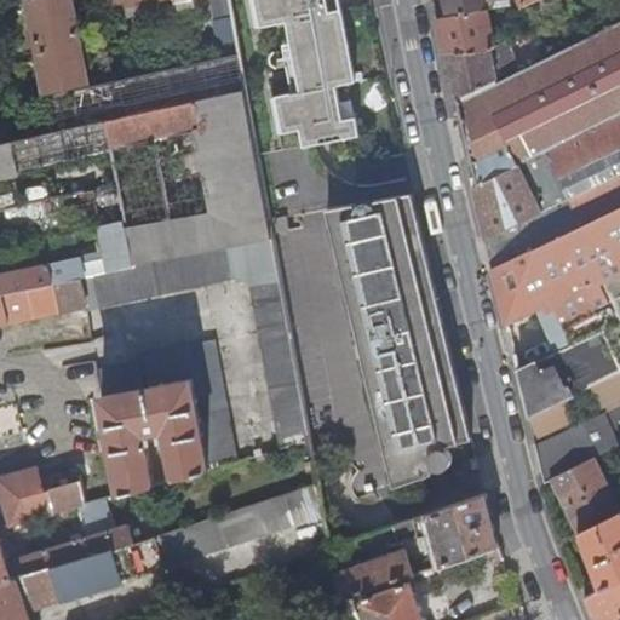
[(24,0),(44,97),(90,86),(73,0),(24,0)]
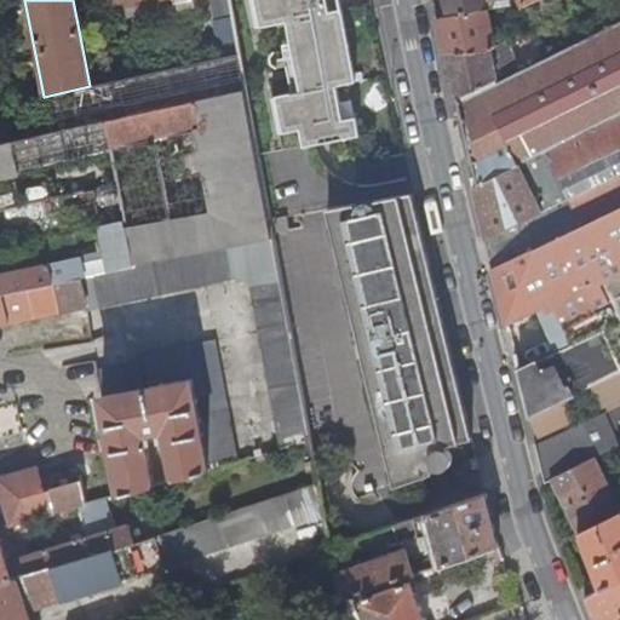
[(276,23),(271,0),(251,0),(257,27),(276,23)]
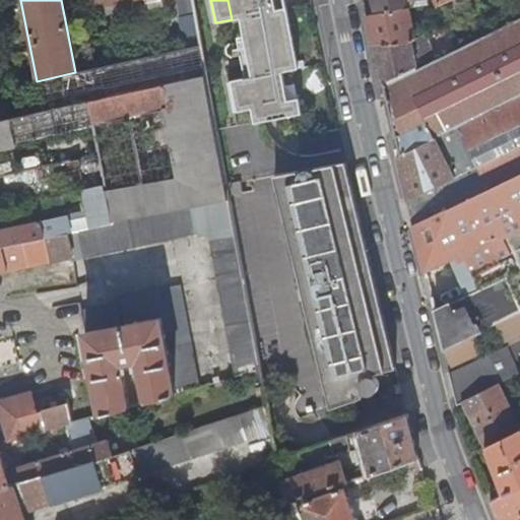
[(228,0),(232,19),(241,17),(240,16),(275,10),(273,0),(228,0)]
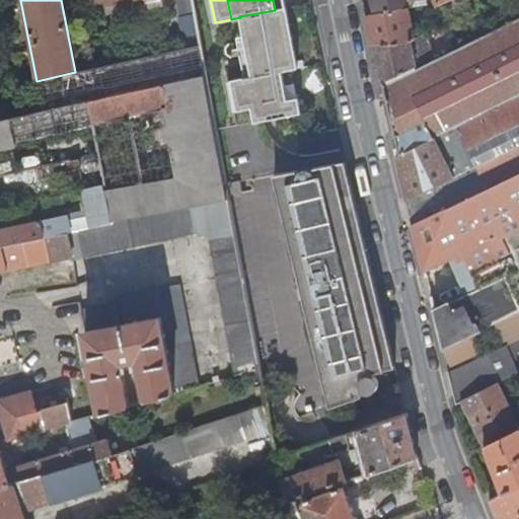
[(372,0),(375,15),(408,9),(405,0),(372,0)]
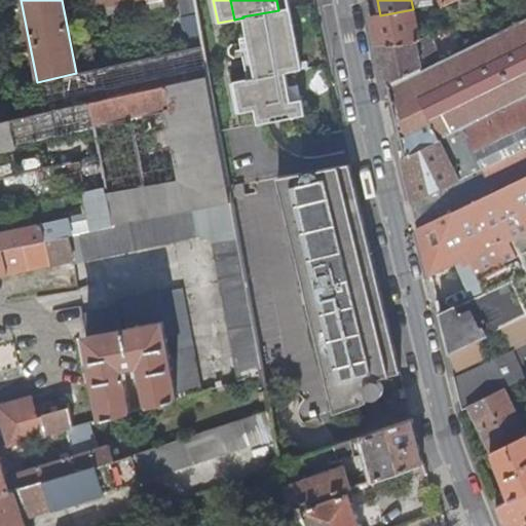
[(290,8),(285,9),(296,71),(302,70),(290,8)]
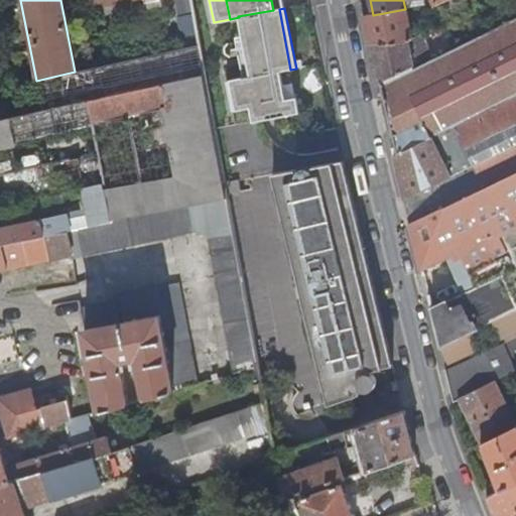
[(279,9),(273,10),(238,16),(239,17),(241,32),(236,34),(237,41),(243,41),(250,76),(226,80),(232,111),(249,107),(252,121),(298,113),(295,98),(285,100),(279,72),(290,70),(279,9)]
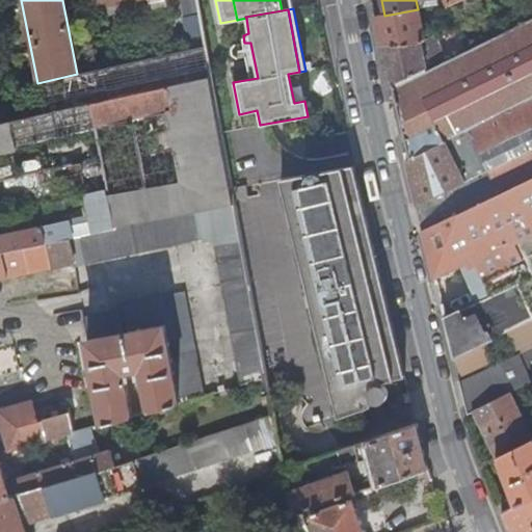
[(384,16),(374,17),(380,47),(420,43),(425,42),(418,9),(384,16)]
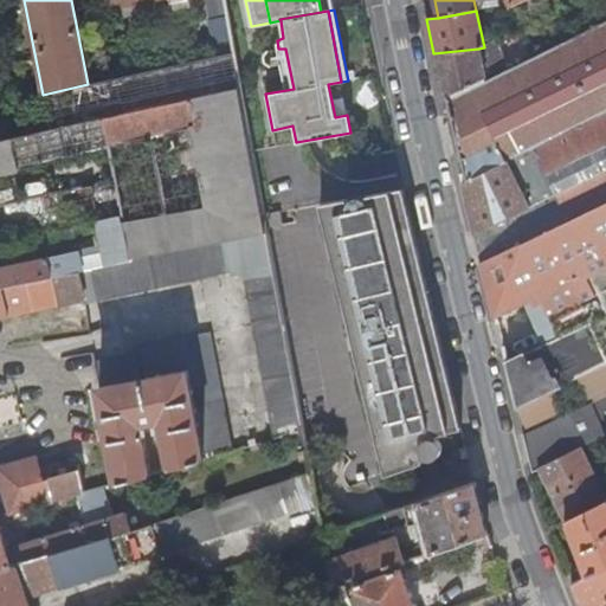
[(605,19),(487,78),(447,97),(468,181),(508,162),(535,149),(590,122),(605,114),(605,19)]
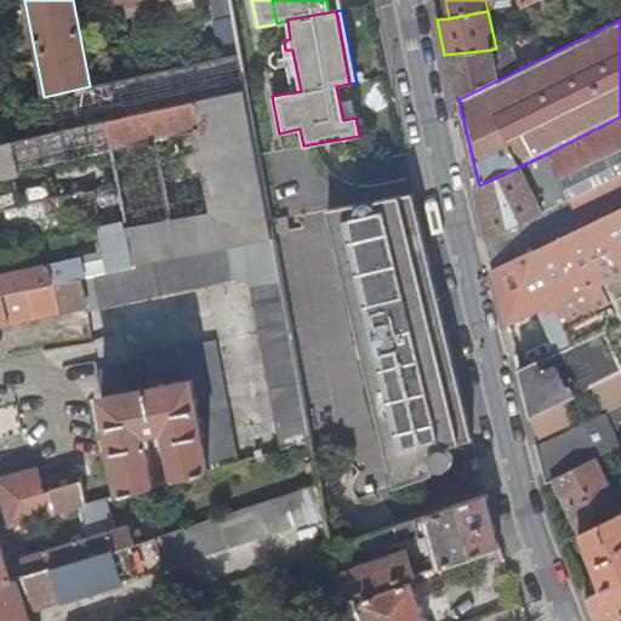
[(490,50),(444,55),(448,74),(454,102),(459,100),(499,80),(490,50)]
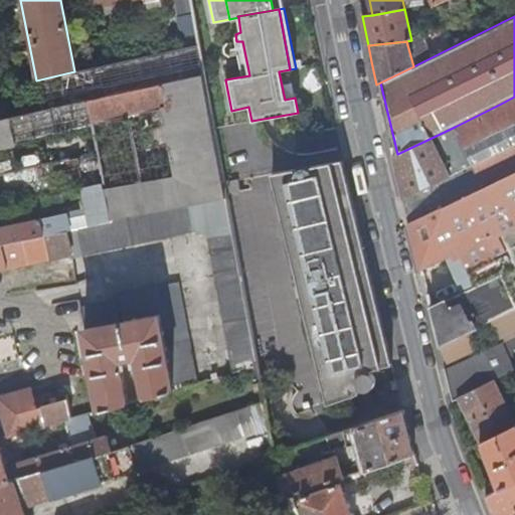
[(41,110),(204,73),(198,44),(74,71),(36,80),(41,110)]
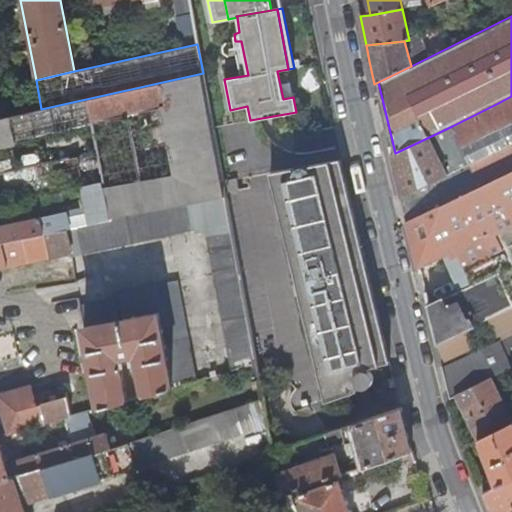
[(0,142),(92,123),(168,106),(181,178),(104,193),(110,221),(225,196),(218,154),(203,73),(41,109),(0,117),(0,142)]
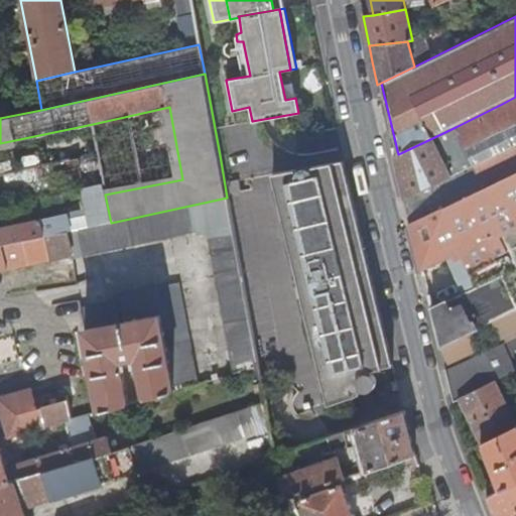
[(410,224),(515,172),(515,97),(502,104),(456,127),(467,151),(444,162),(432,138),(398,154),(394,156),(410,224)]
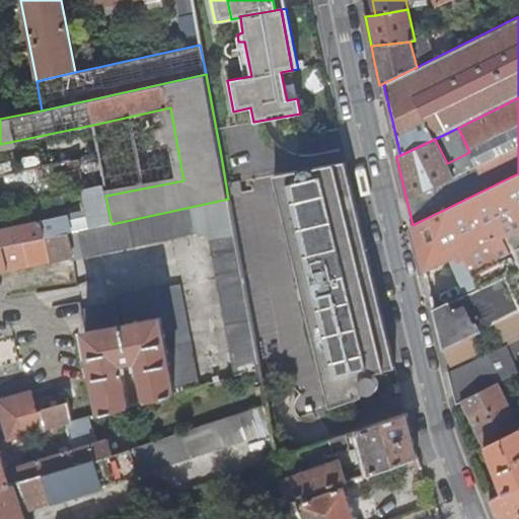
[(170,107),(93,125),(103,184),(105,196),(183,180),(170,107)]
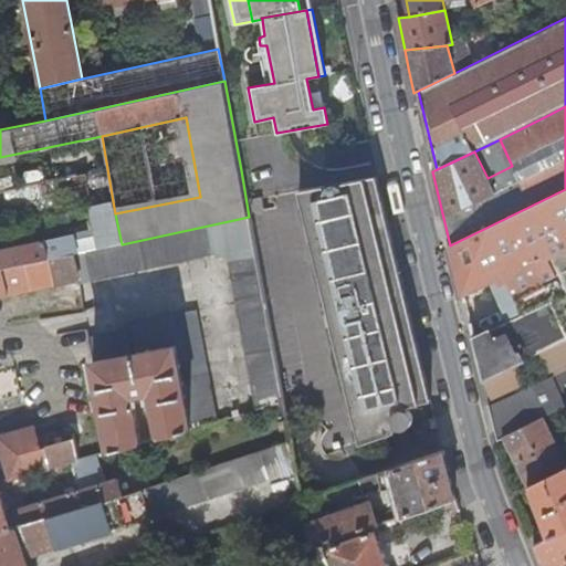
[(269,167),(284,161),(276,139),(261,145),(269,167)]
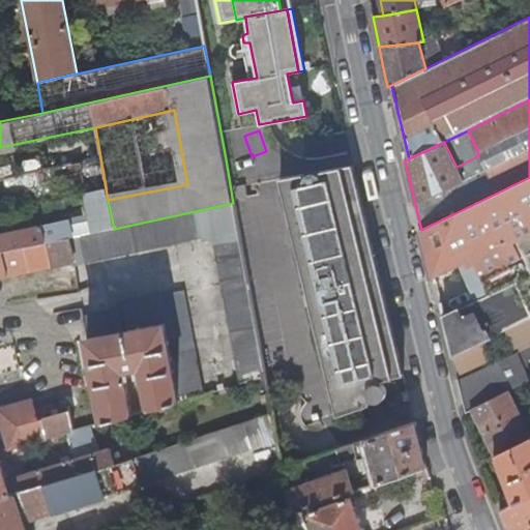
[(468,130),(444,142),(457,167),(479,155),(468,130)]
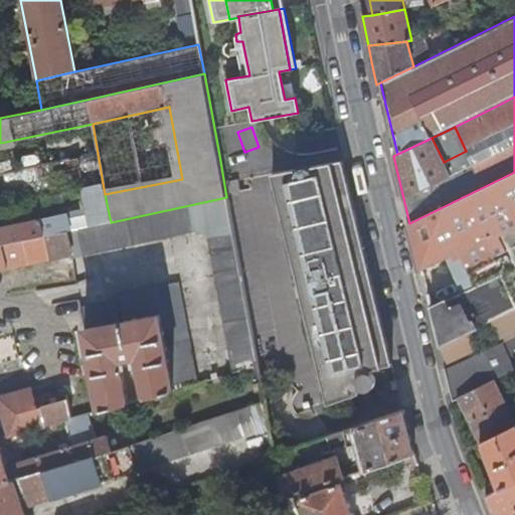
[(84,187),(103,183),(97,154),(78,158),(84,187)]
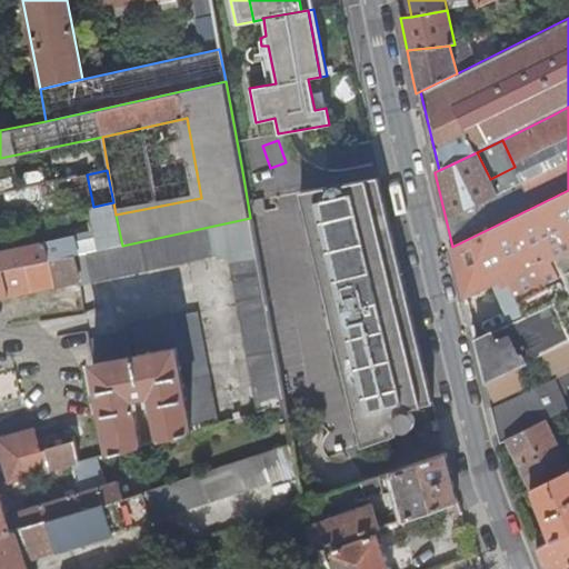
[(57,195),(62,215),(93,207),(87,175),(55,182),(57,195)]
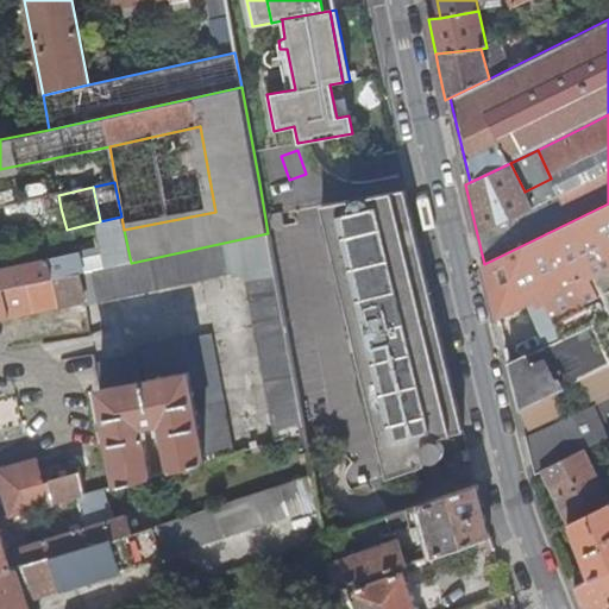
[(464,432),(405,190),(369,196),(368,201),(363,200),(357,200),(352,203),(349,200),(321,205),(388,477),(425,465),(424,457),(421,450),(420,444),(428,441),(432,440),(464,432)]
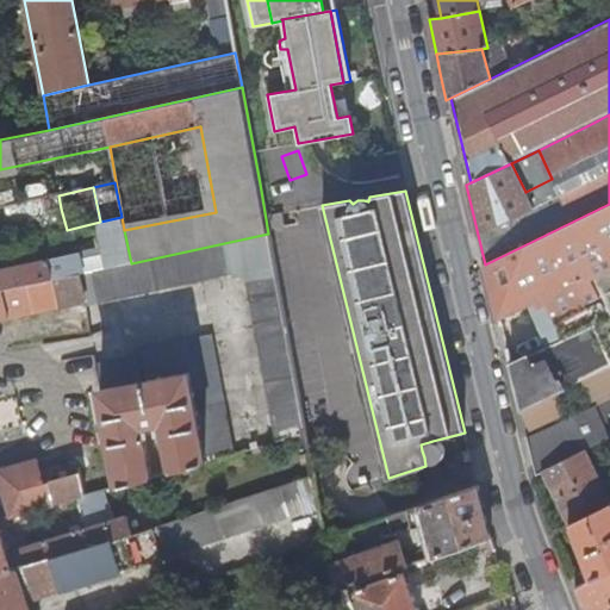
[(58,195),(6,207),(8,221),(61,209),(58,195)]
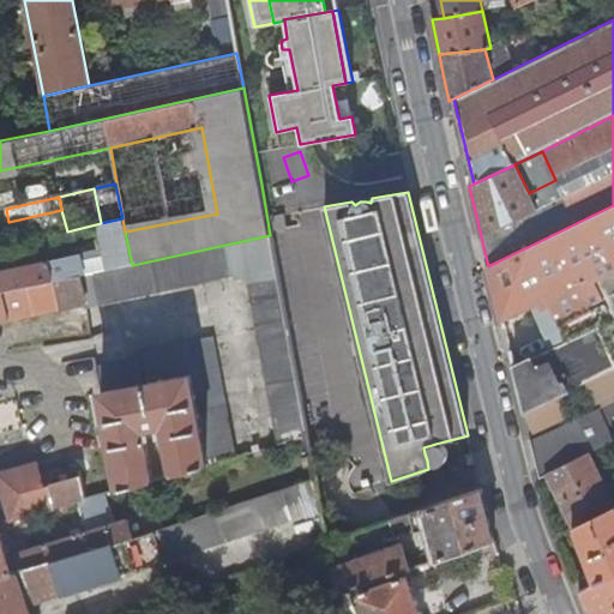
[(613,205),(488,266),(501,319),(546,298),(566,341),(570,349),(541,362),(537,355),(512,366),(523,411),(522,413),(540,477),(549,474),(591,452),(601,447),(613,440),(613,205)]
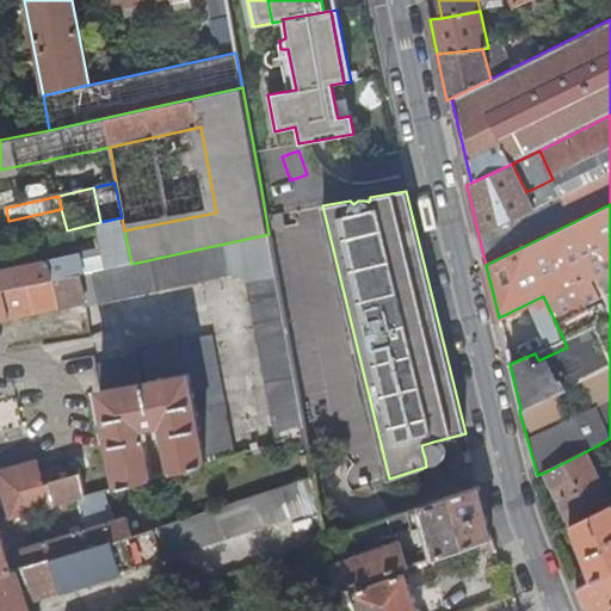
[(0,271),(0,291),(131,264),(124,230),(122,217),(100,222),(67,230),(42,236),(49,261),(0,271)]
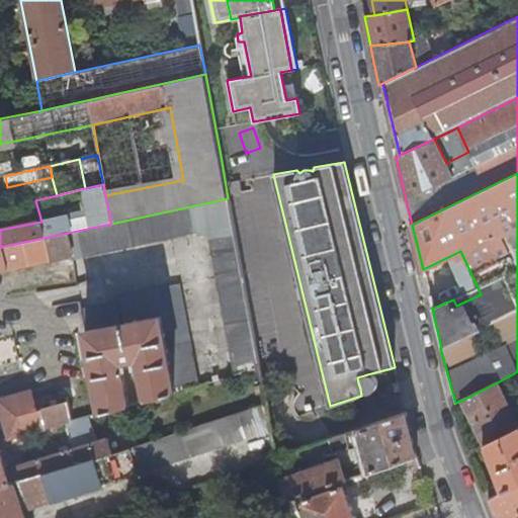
[(0,271),(72,256),(73,260),(197,232),(209,238),(234,374),(259,367),(241,270),(228,198),(111,224),(0,247),(0,271)]
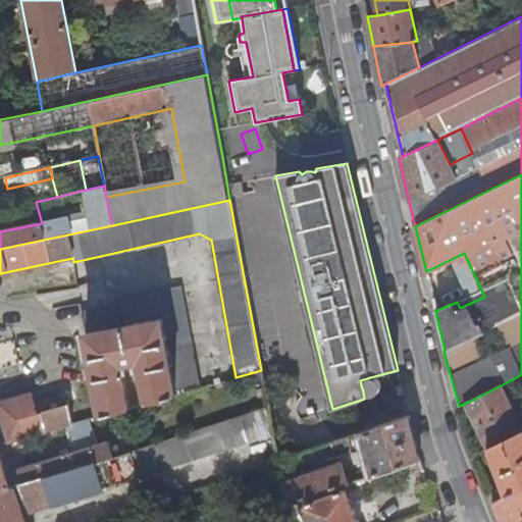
[(147,403),(201,387),(180,286),(120,298),(125,326),(121,327),(117,304),(82,311),(101,416),(131,408),(124,372),(129,371),(127,365),(135,363),(136,370),(141,369),(147,403)]
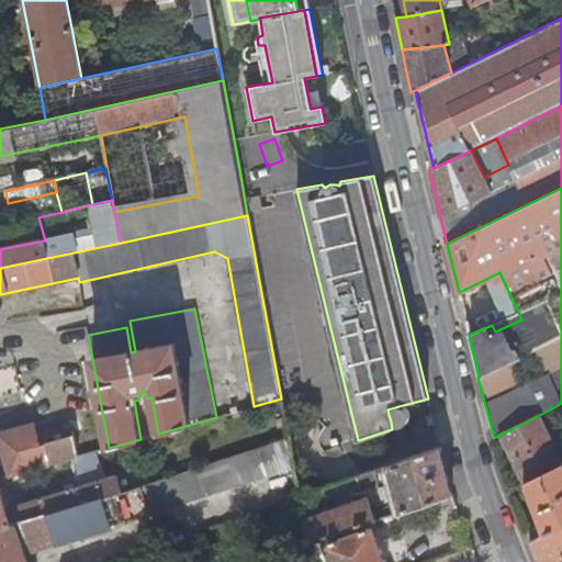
[(518,312),(492,325),(495,332),(521,319),(518,312)]
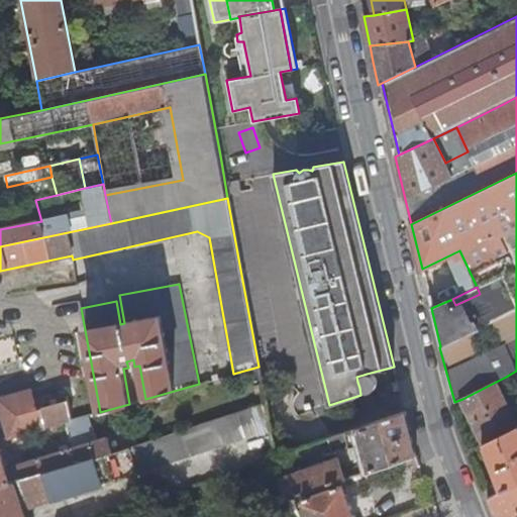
[(0,364),(18,360),(13,338),(0,340),(0,364)]
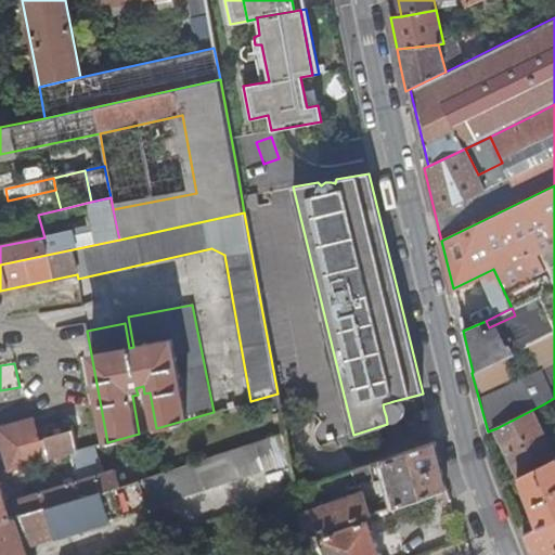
[(554,398),(543,404),(546,410),(554,405),(554,398)]
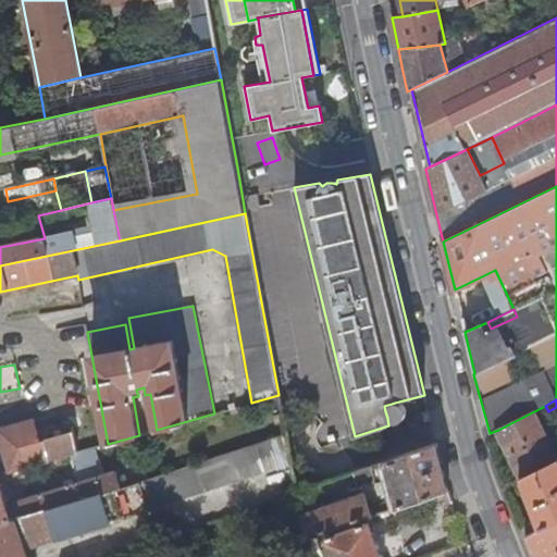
[(385,411),(387,418),(391,422),(398,423),(404,420),(407,415),(406,408),(400,404),(395,403),(392,404),(387,407),(385,411)]
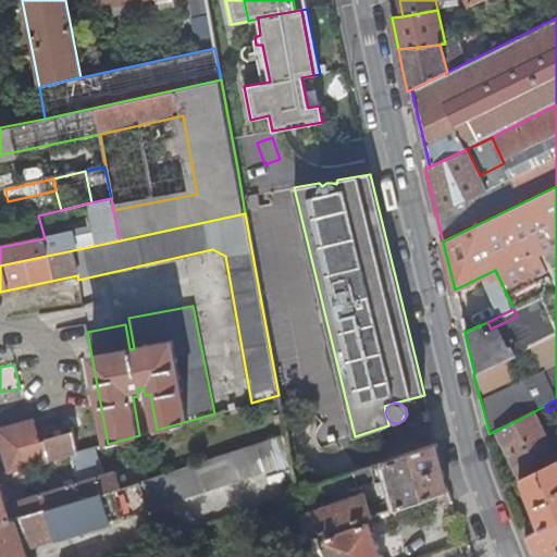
[(556,453),(536,410),(498,430),(521,480),(556,461),(556,453)]
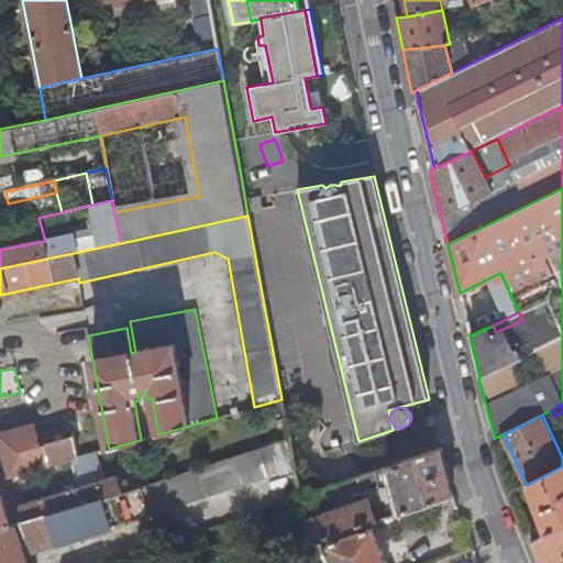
[(0,435),(0,445),(10,476),(79,457),(74,437),(41,445),(34,426),(1,434),(0,435)]
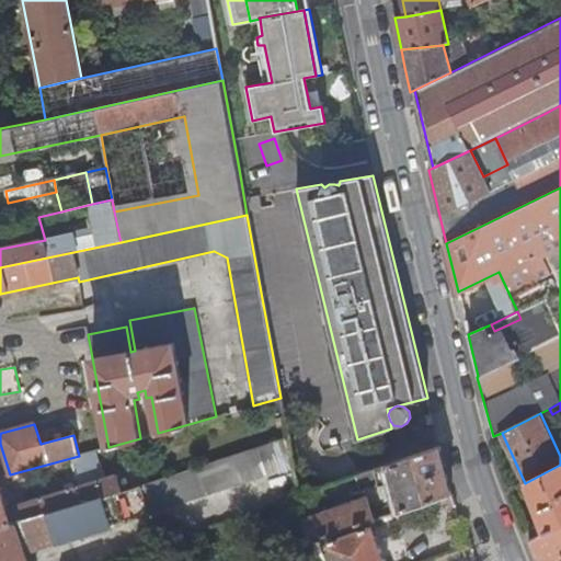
[(0,527),(0,560),(26,560),(23,547),(26,546),(32,552),(157,512),(294,466),(287,436),(121,489),(0,527)]
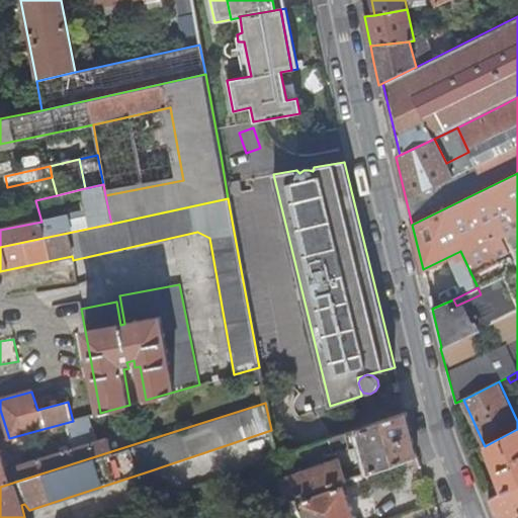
[(417,455),(406,413),(339,435),(342,442),(349,440),(351,449),(362,445),(369,471),(417,455)]
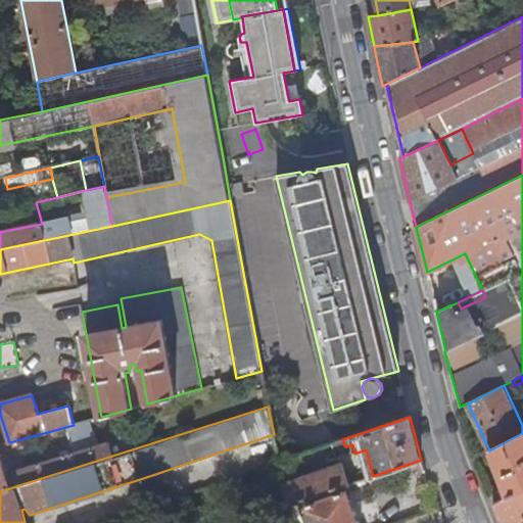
[(522,433),(489,450),(508,497),(522,490),(522,433)]
